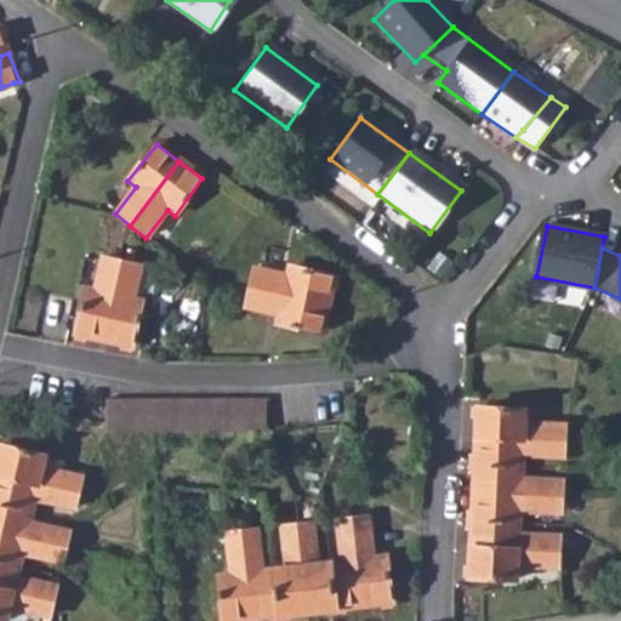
[(77,334),(103,340),(121,265),(103,260),(96,291),(86,290),(77,334)]
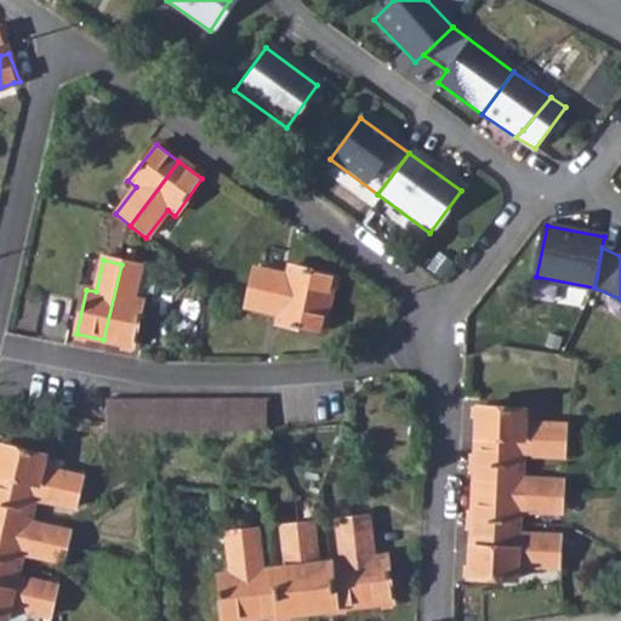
[(121,265),(103,340),(131,346),(142,302),(132,301),(140,268),(121,265)]
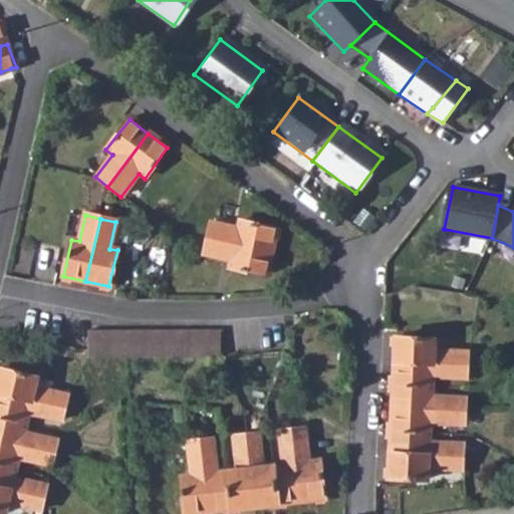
[(207,230),(205,244),(270,254),(273,231),(235,226),(234,233),(207,230)]
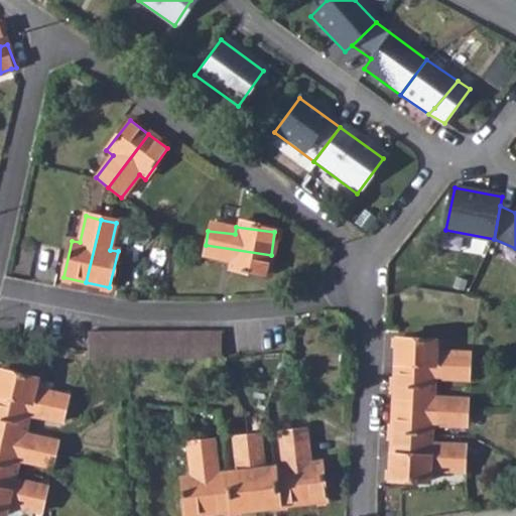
[(271,255),(206,245),(203,262),(231,266),(230,273),(267,278),(271,255)]
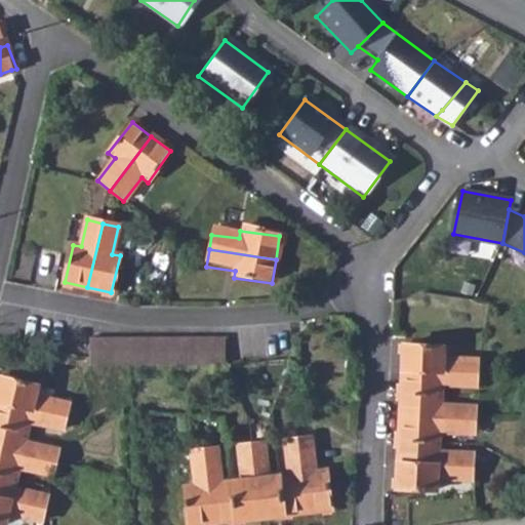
[(186,334),(171,335),(171,362),(186,362),(186,334)]
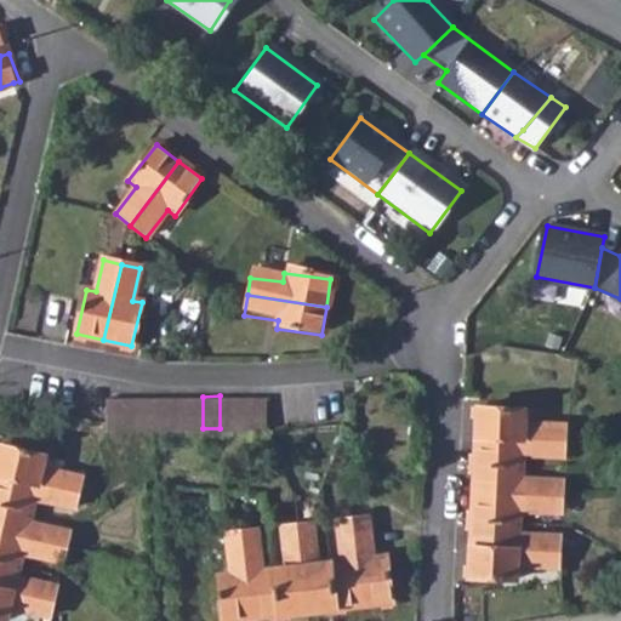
[(234,396),(220,396),(220,428),(234,427),(234,396)]
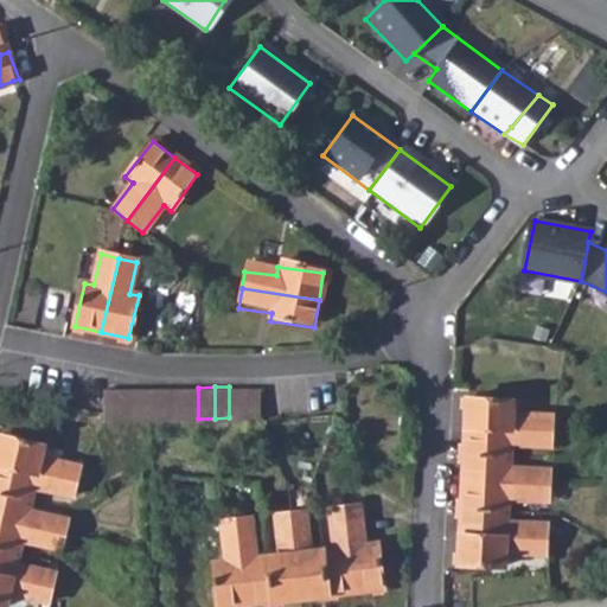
[(244,387),(229,387),(229,417),(243,417),(244,387)]
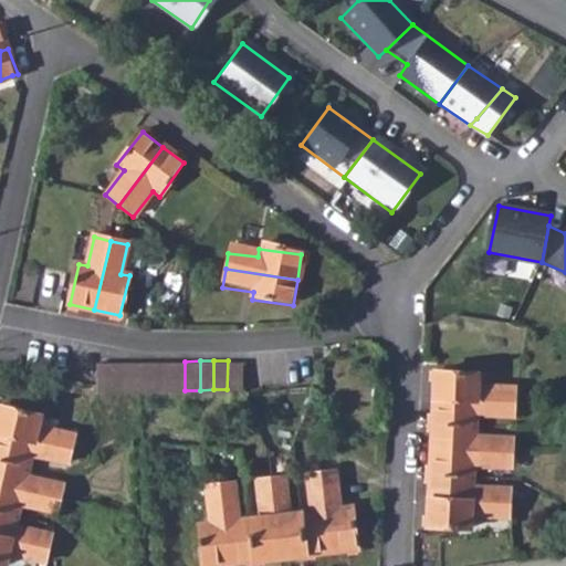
[(228,360),(227,389),(240,389),(240,360),(228,360)]
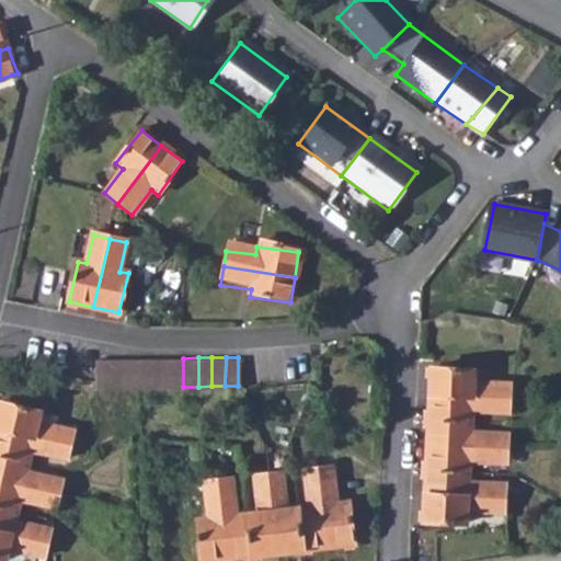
[(138,358),(125,359),(126,388),(137,388),(138,358)]
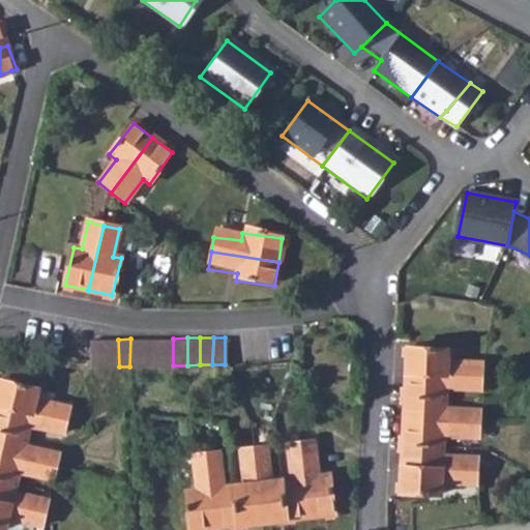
[(130,339),(129,366),(146,366),(145,339),(130,339)]
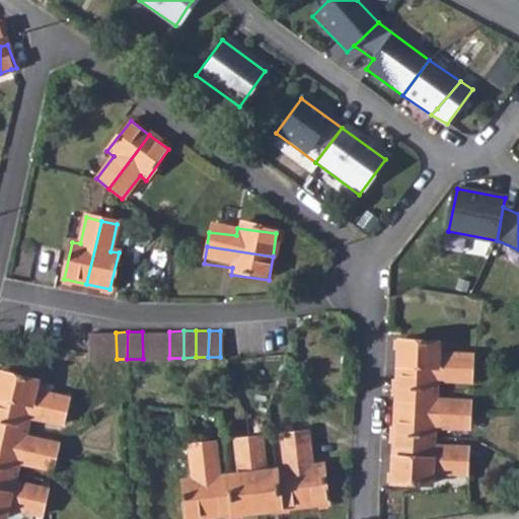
[(156,331),(142,331),(143,359),(156,358),(156,331)]
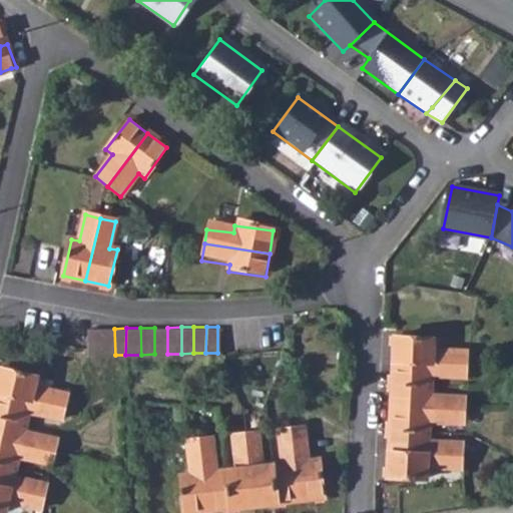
[(167,328),(154,328),(154,354),(167,354),(167,328)]
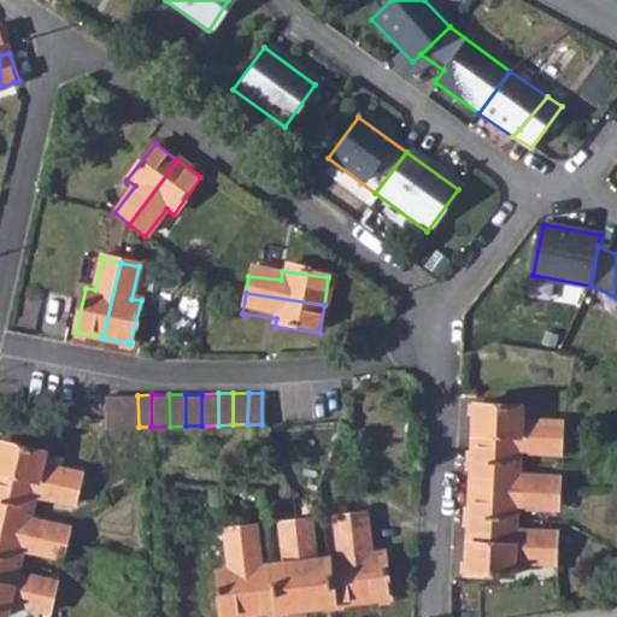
[(122,395),(105,395),(106,418),(106,427),(122,427),(122,395)]
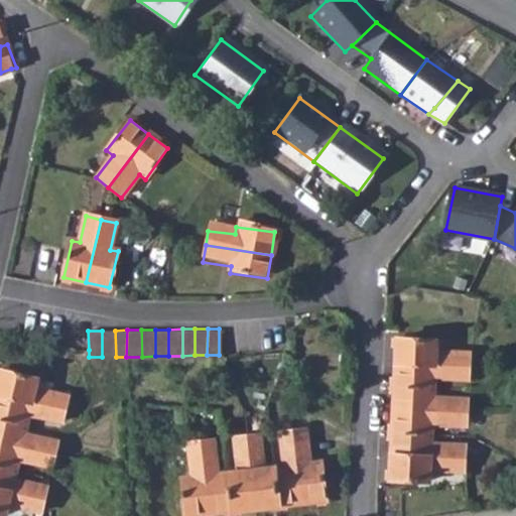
[(115,331),(102,331),(102,357),(116,357),(115,331)]
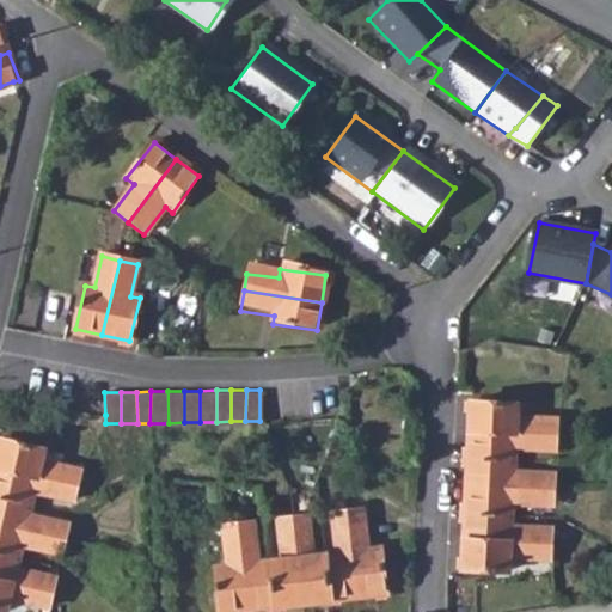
[(472,401),(471,424),(552,428),(552,411),(518,410),(518,403),(472,401)]
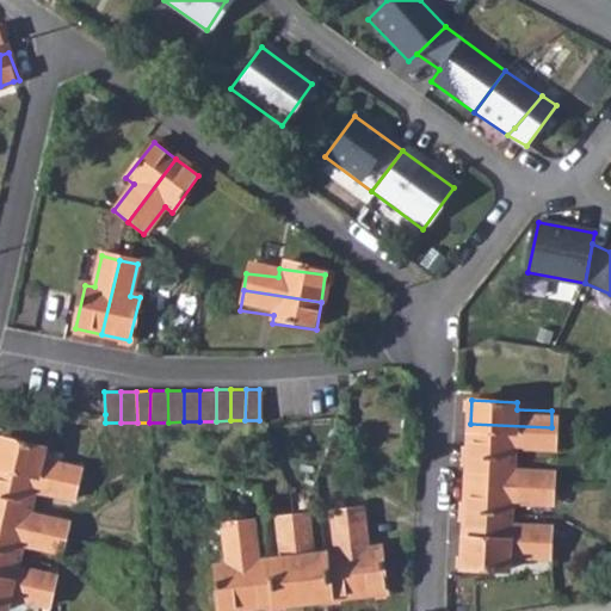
[(470,424),(468,454),(514,455),(514,445),(550,446),(551,427),(470,424)]
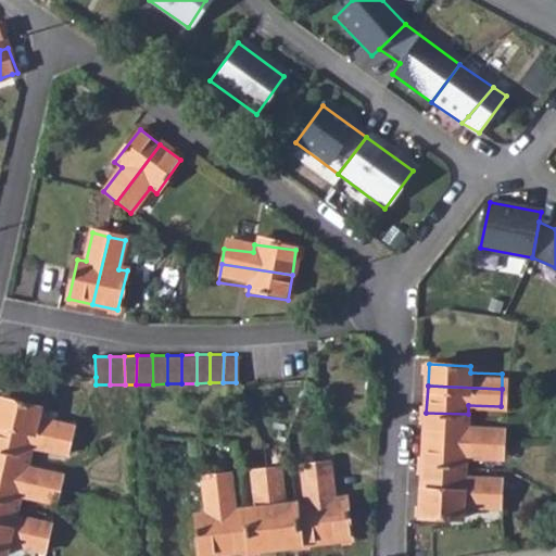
[(0,397),(0,422),(71,439),(73,426),(35,418),(37,406),(0,397)]
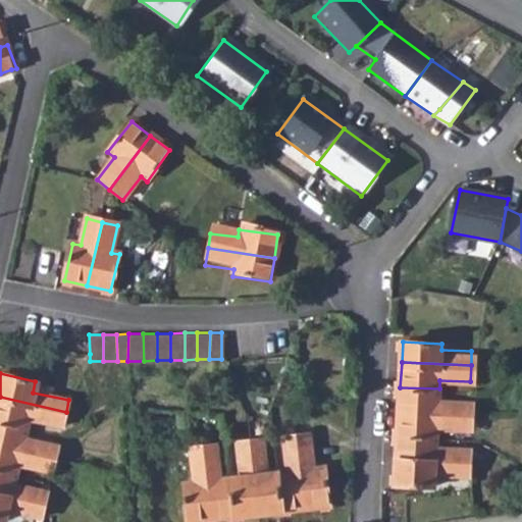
[(400,387),(400,411),(469,413),(470,400),(439,398),(439,388),(400,387)]
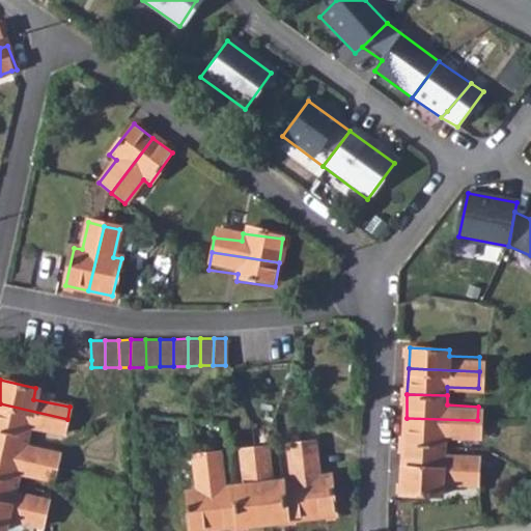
[(0,403),(0,428),(27,435),(29,425),(64,432),(67,419),(0,403)]
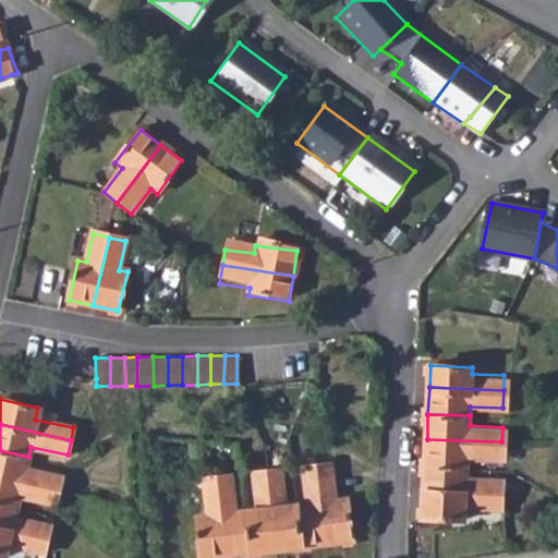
[(427,439),(425,463),(468,465),(469,458),(501,458),(501,441),(427,439)]
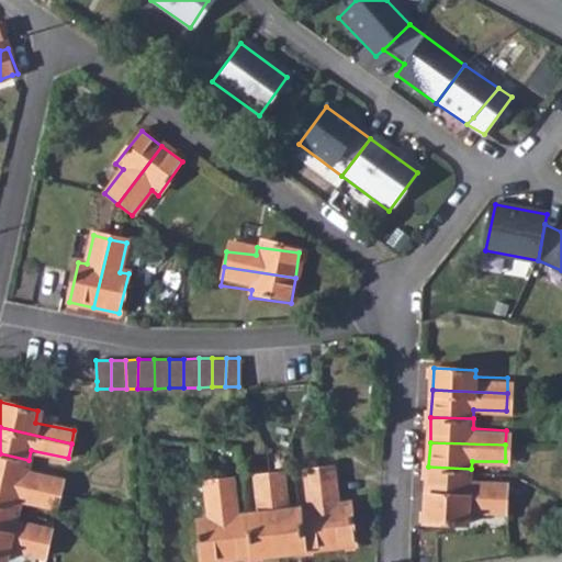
[(0,453),(0,480),(59,493),(63,480),(25,471),(29,460),(0,453)]
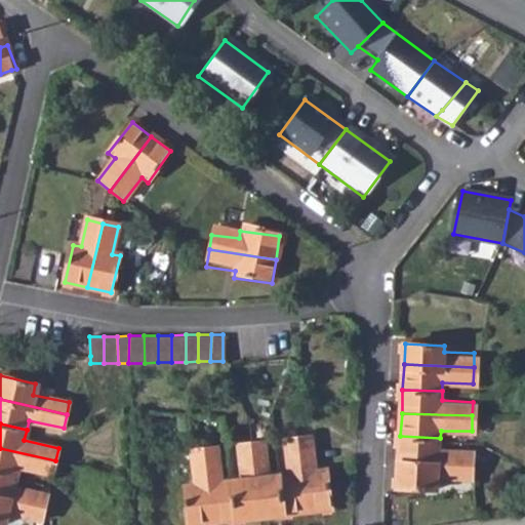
[(312,435),(298,436),(308,510),(329,507),(325,469),(316,469),(312,435)]
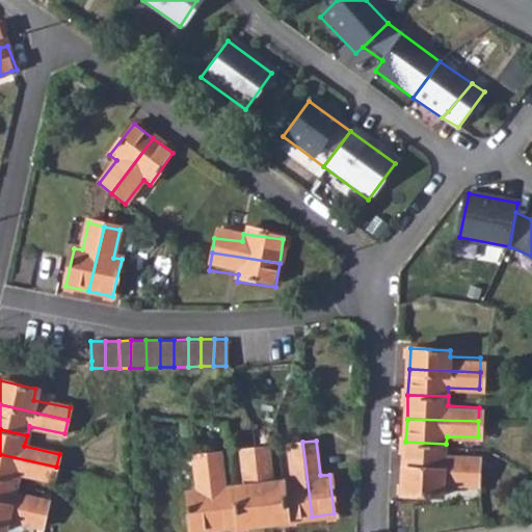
[(295,479),(283,481),(288,520),(312,516),(302,442),(290,444),(295,479)]
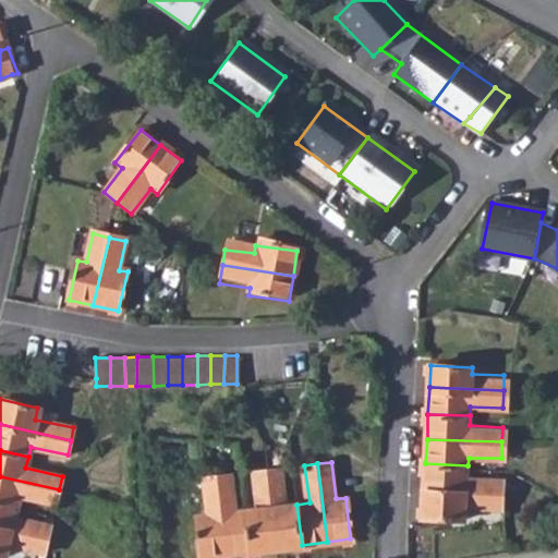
[(425,463),(424,490),(500,493),(500,476),(468,475),(468,465),(425,463)]
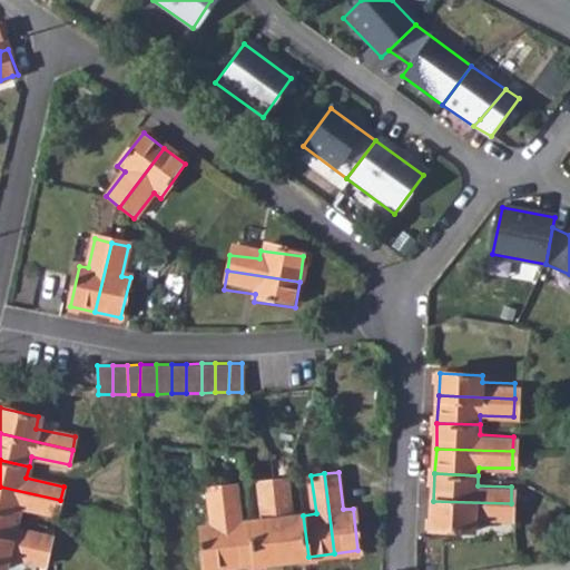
[(285,480),(273,481),(283,560),(308,557),(303,516),(291,517),(285,480)]
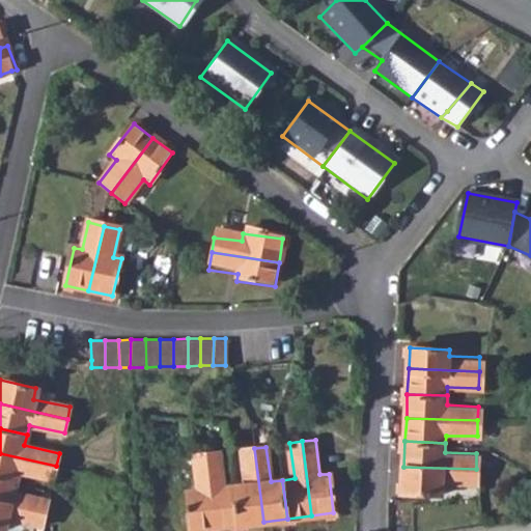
[(246,485),(234,486),(240,525),(263,522),(254,448),(241,449),(246,485)]
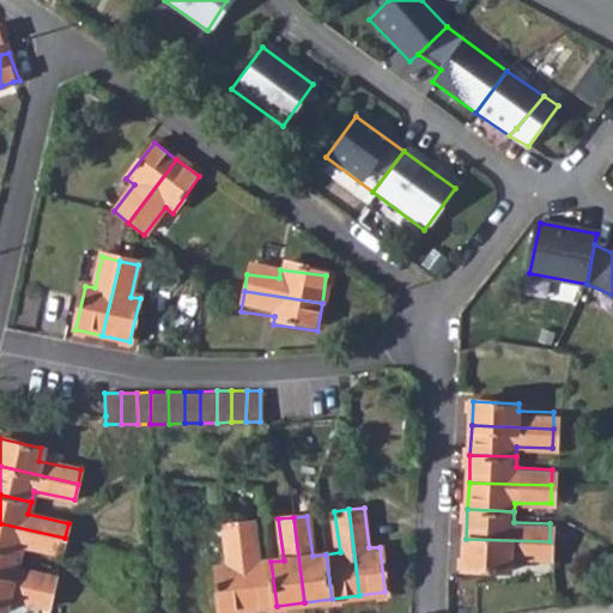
[(0,523),(0,552),(18,556),(22,544),(62,553),(65,538),(0,523)]
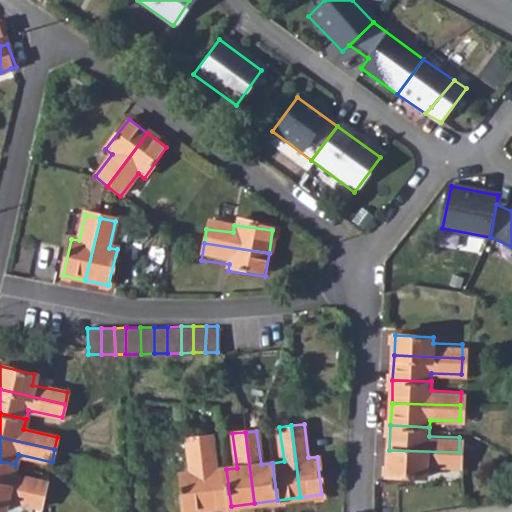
[(211,437),(198,438),(207,510),(231,506),(226,469),(216,471),(211,437)]
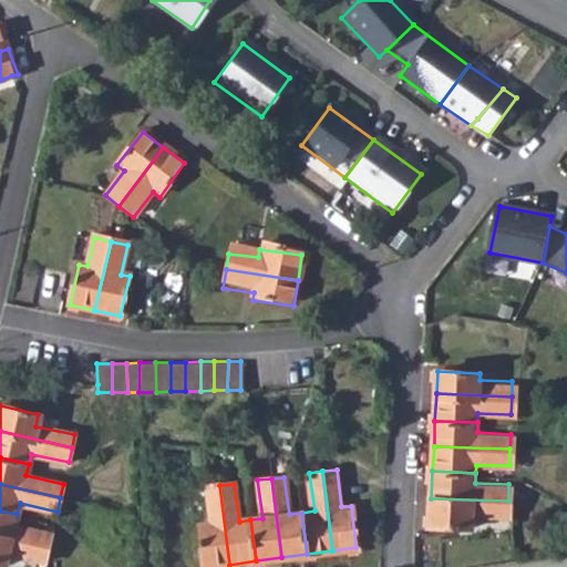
[(219,485),(207,487),(212,525),(198,527),(203,566),(210,566),(229,565),(219,485)]
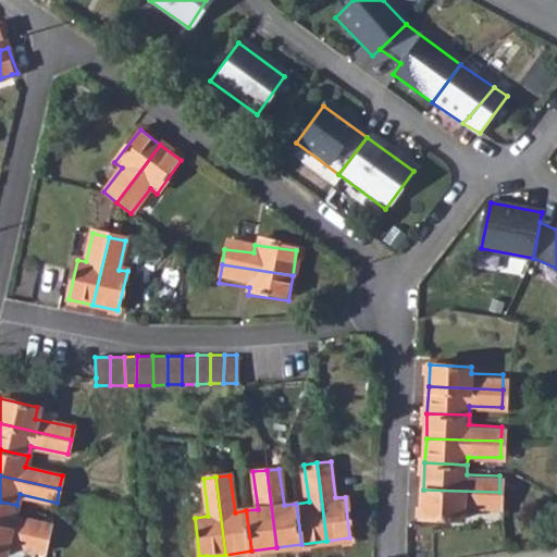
[(499,492),(423,490),(422,516),(463,517),(465,508),(499,509),(499,492)]
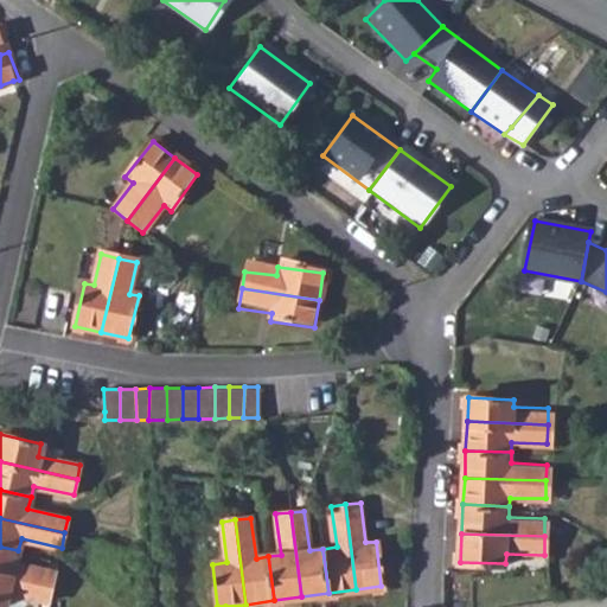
[(0,547),(0,575),(53,589),(57,574),(17,563),(18,550),(0,547)]
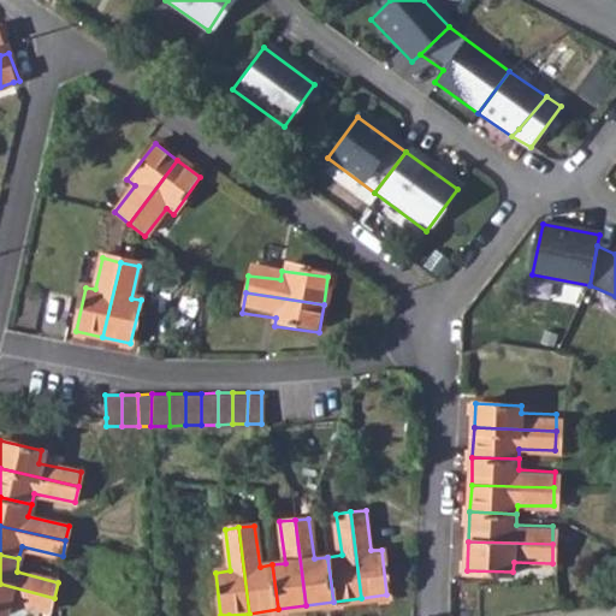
[(54,598),(0,584),(0,614),(6,615),(10,602),(52,611),(54,598)]
